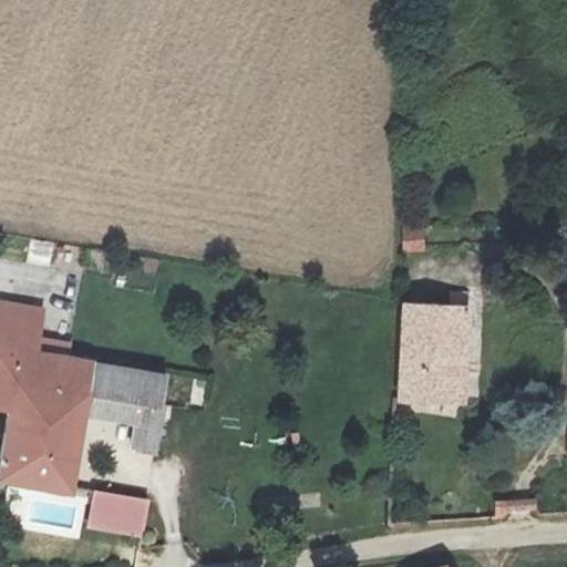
[(425,251),(423,222),(400,223),(402,253),(425,251)]
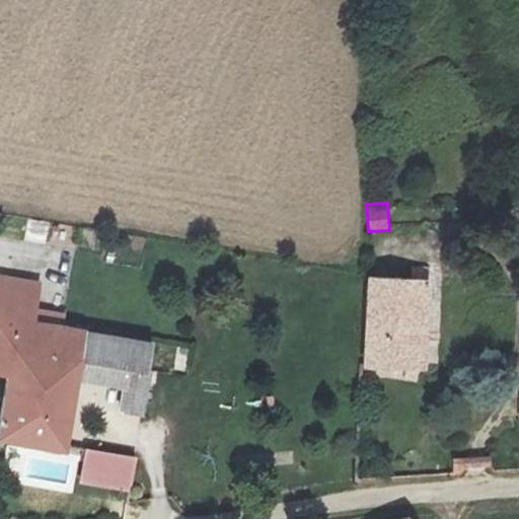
[(26,222),(24,241),(48,243),(50,223),(26,222)]
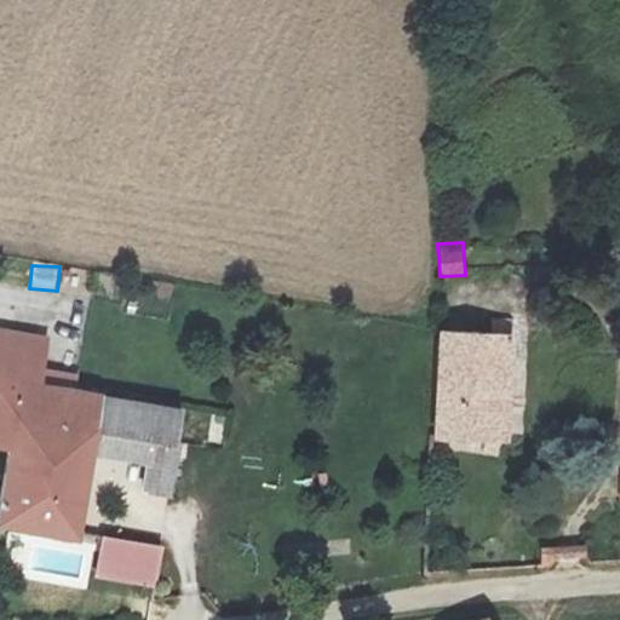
[(493,333),(441,333),(435,437),(506,440),(516,322),(495,322),(493,333)]
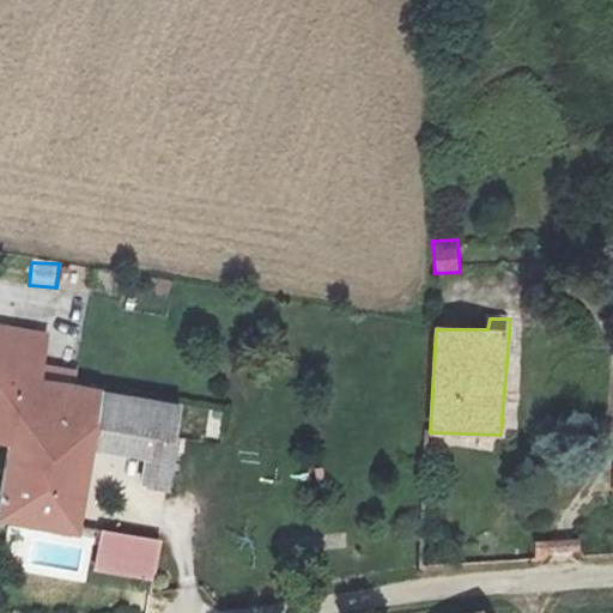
[(0,442),(14,447),(2,516),(76,526),(89,448),(97,393),(40,381),(47,335),(0,326),(0,442)]
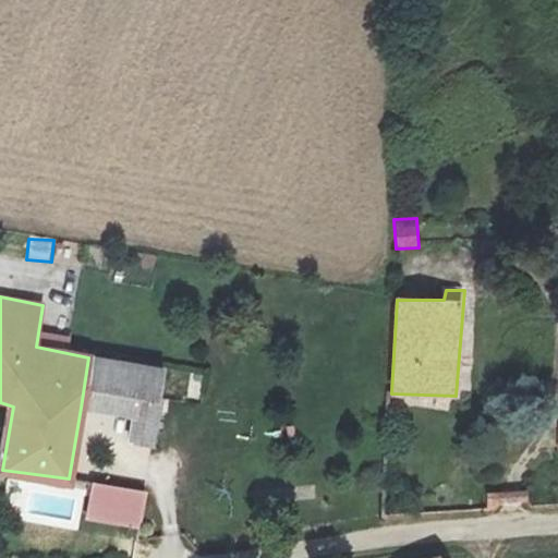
[(81,408),(134,419),(129,440),(156,447),(162,412),(154,411),(164,371),(88,358),(81,408)]
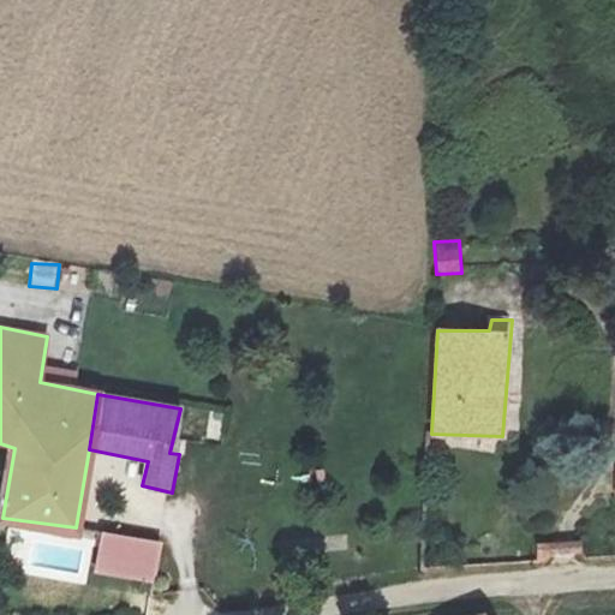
[(154,583),(161,545),(103,532),(95,569),(154,583)]
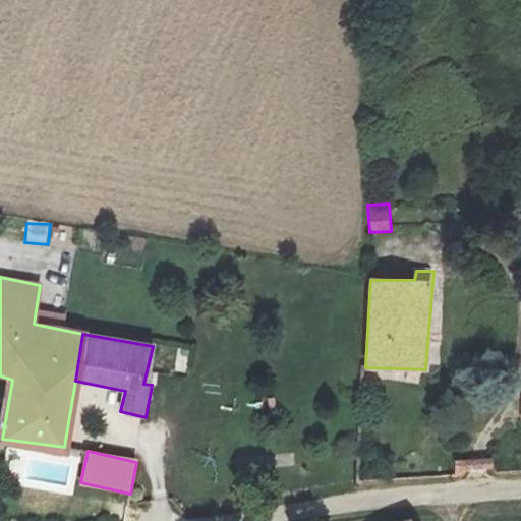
[(494,471),(493,457),(462,459),(463,474),(494,471)]
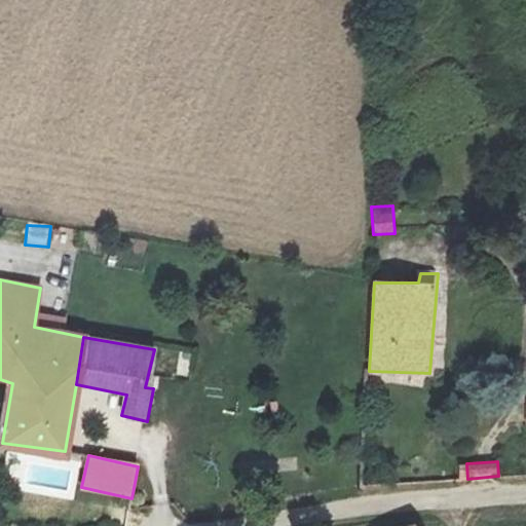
All buildings are outlined.
